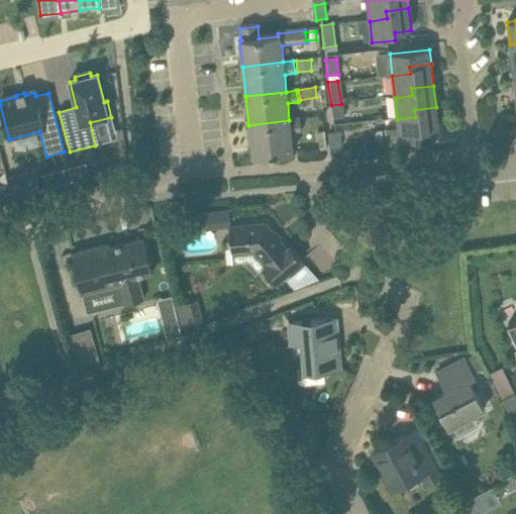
[(341,104),(331,105),(332,123),(342,122),(341,104)]
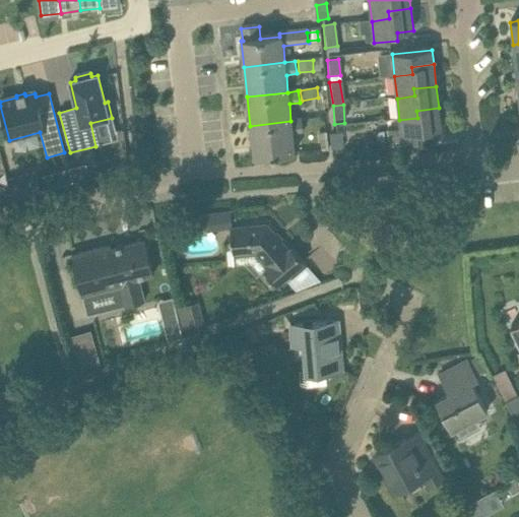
[(400,131),(388,132),(389,144),(426,139),(425,132),(441,130),(439,108),(416,111),(417,118),(399,120),(400,131)]
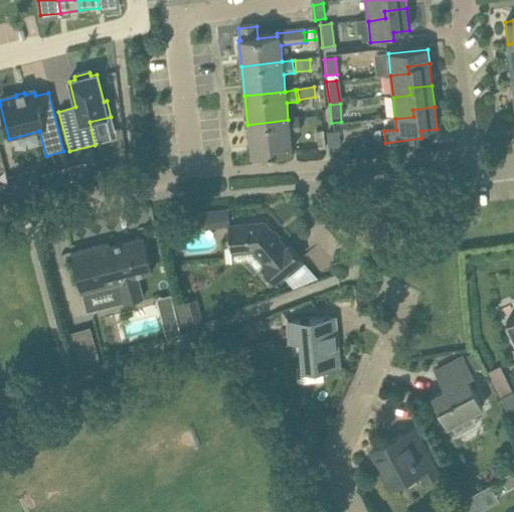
[(299,119),(288,120),(247,125),(251,158),(292,153),(289,132),(300,131),(299,119)]
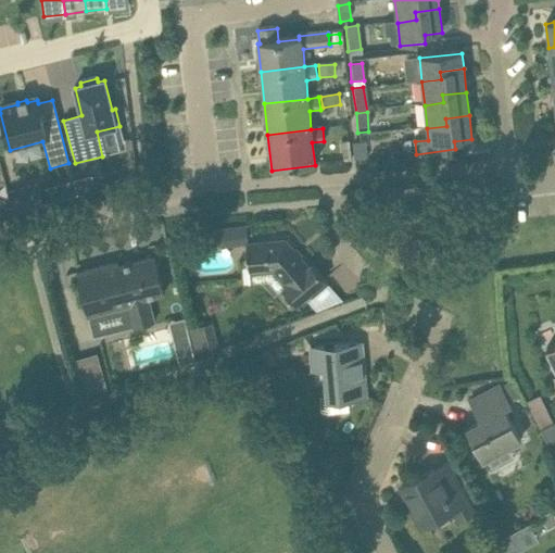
[(342,143),(344,162),(352,161),(350,142),(342,143)]
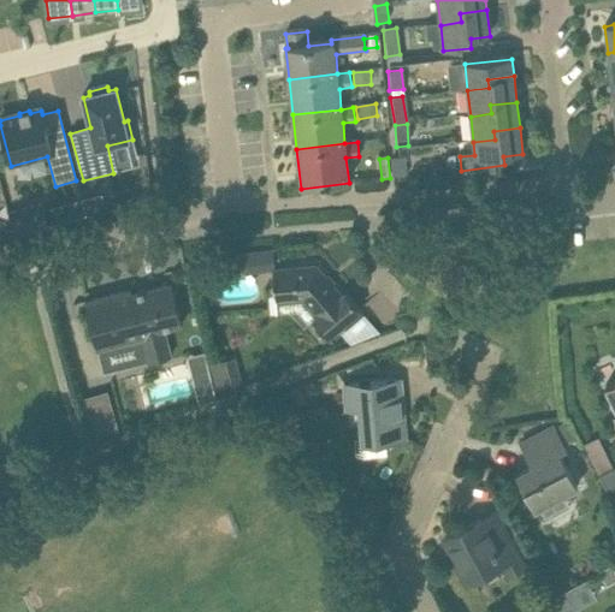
[(392,160),(395,178),(407,177),(404,159),(392,160)]
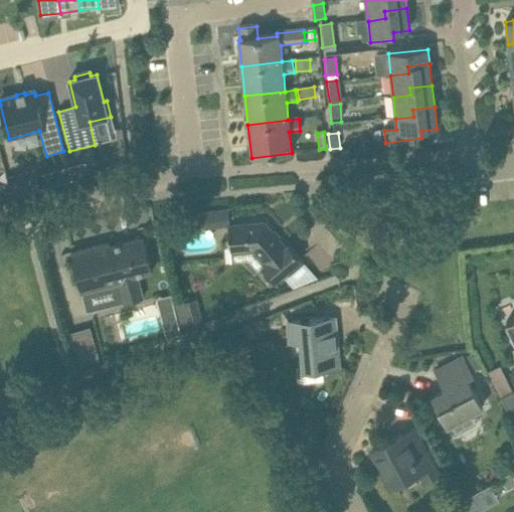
[(84,164),(71,168),(75,181),(89,177),(84,164)]
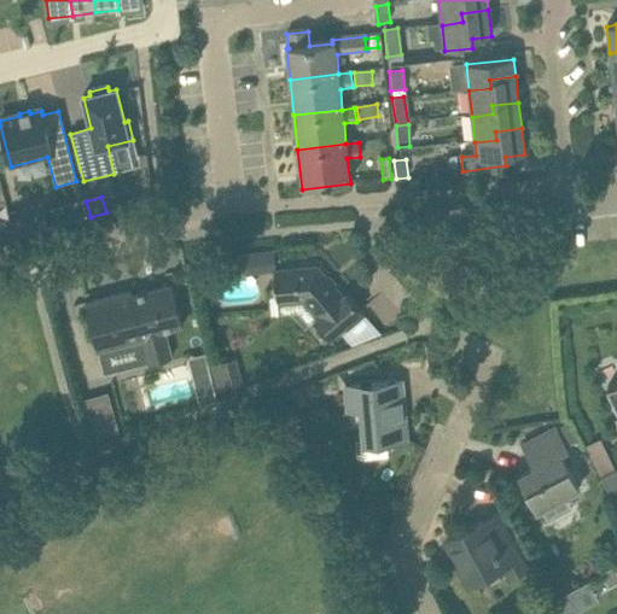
[(42,206),(9,215),(15,237),(47,228),(42,206)]
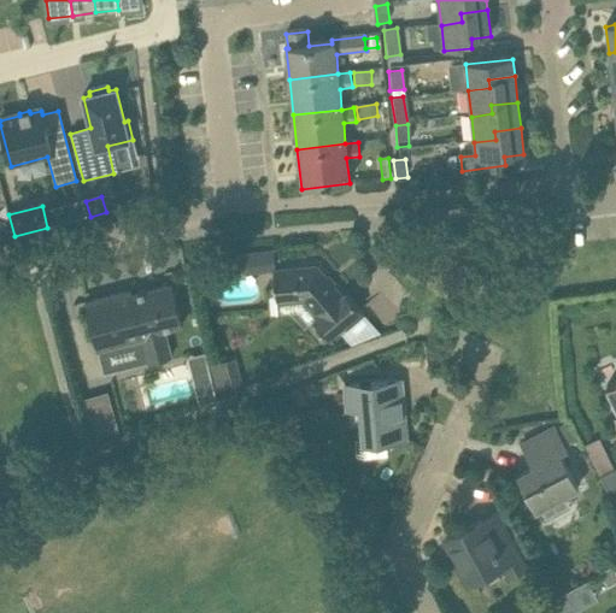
[(316,267),(274,272),(277,312),(297,312),(309,325),(312,322),(329,341),(361,313),(345,295),(342,298),(316,267)]
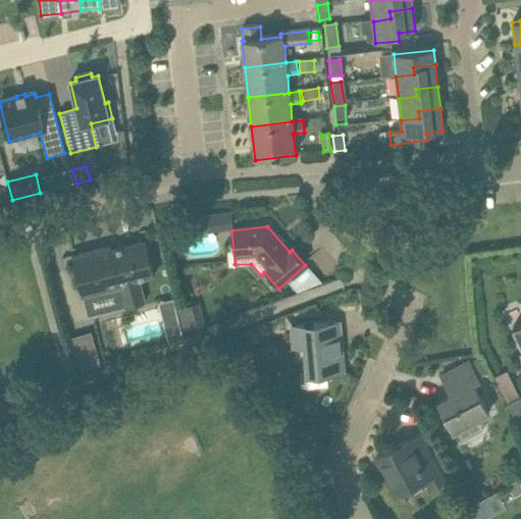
[(71,257),(76,276),(82,298),(120,288),(125,308),(146,304),(140,280),(154,276),(145,242),(111,250),(110,247),(71,257)]
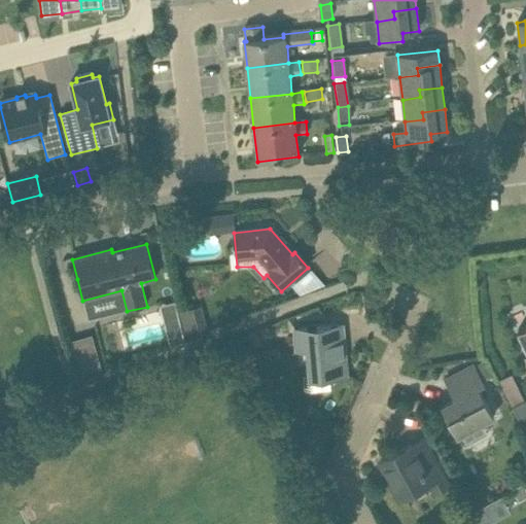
[(180,311),(187,335),(210,328),(203,306),(180,311)]
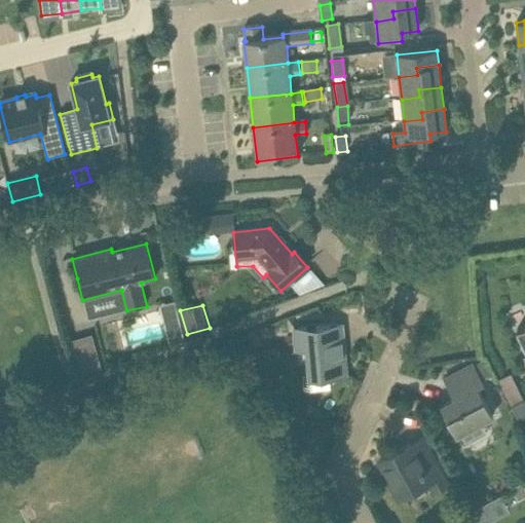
[(164,325),(170,346),(185,343),(179,322),(164,325)]
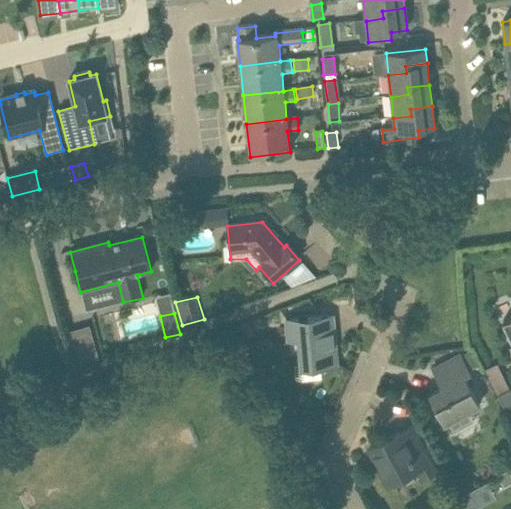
[(332,318),(286,322),(288,341),(299,340),(301,368),(293,369),(294,384),(320,382),(318,367),(336,365),(336,363),(334,363),(331,335),(334,335),(332,318)]
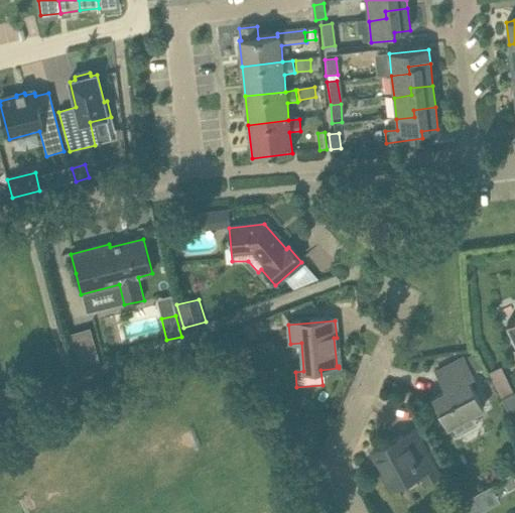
[(90,330),(67,337),(77,369),(100,362),(90,330)]
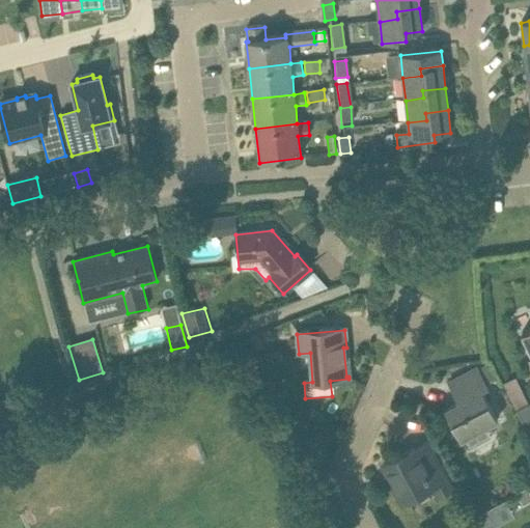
[(487,365),(478,370),(486,386),(496,381),(487,365)]
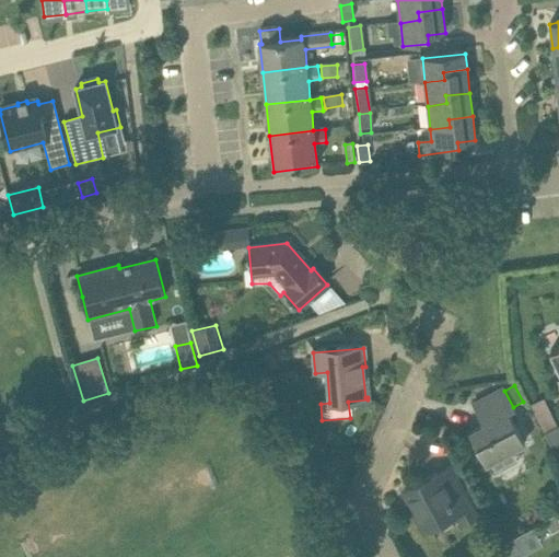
[(524,444),(508,414),(515,410),(513,407),(504,391),(503,389),(472,406),(484,427),(469,434),(486,465),(524,444)]
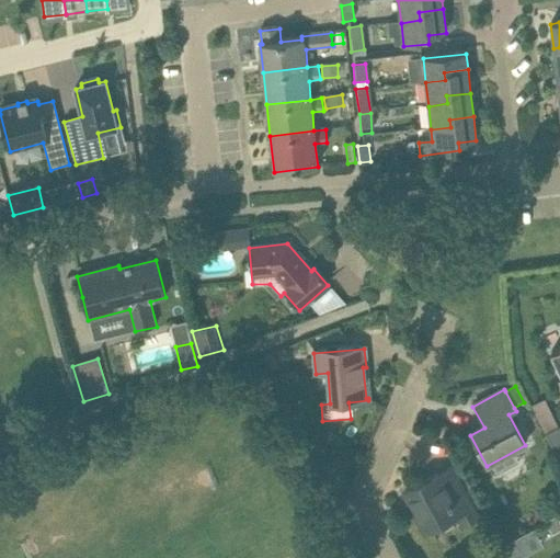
[(552,416),(539,422),(546,435),(559,429),(552,416)]
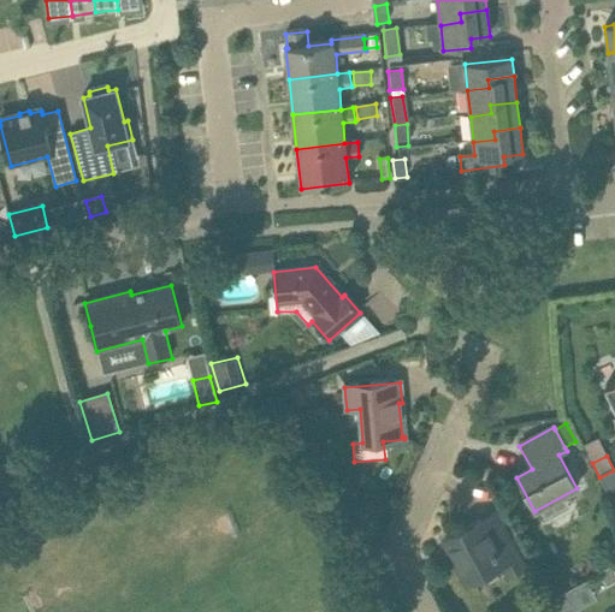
[(599,477),(607,492),(614,487),(614,469),(614,470),(599,477)]
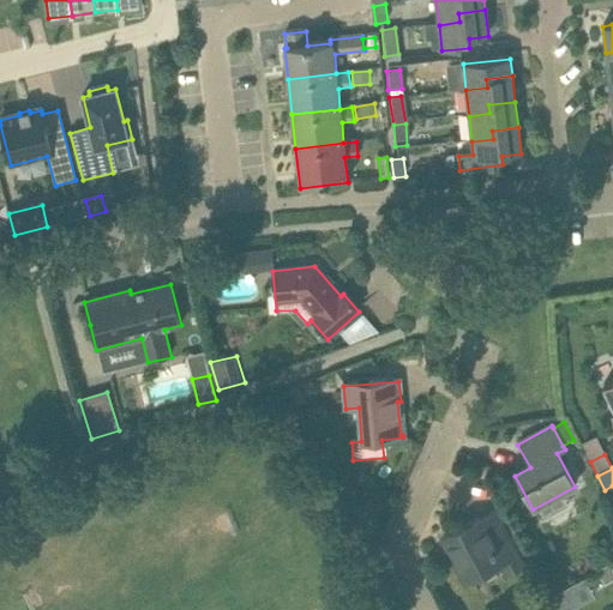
[(456,566),(466,584),(502,565),(509,577),(523,569),(492,513),(443,539),(449,550),(451,549),(460,565),(456,566)]
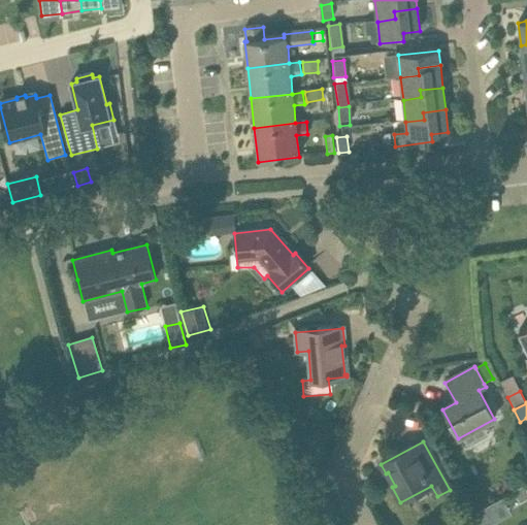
[(322,447),(306,455),(310,464),(326,456),(322,447)]
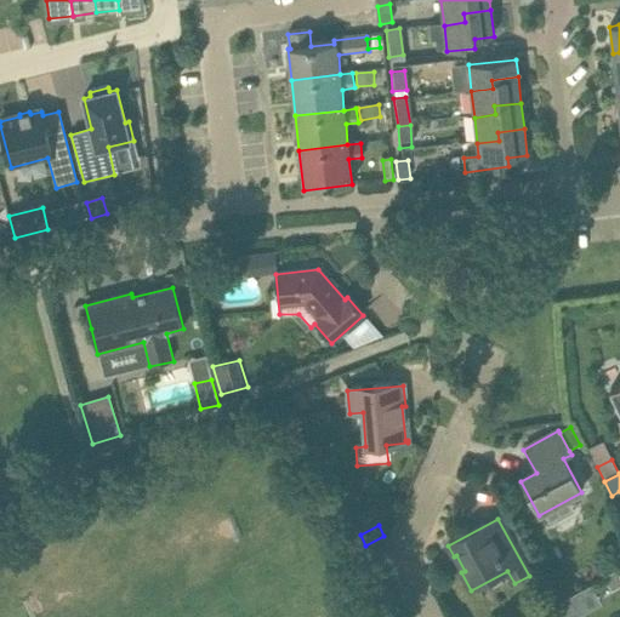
[(619,577),(616,572),(603,580),(612,593),(619,587),(619,577)]
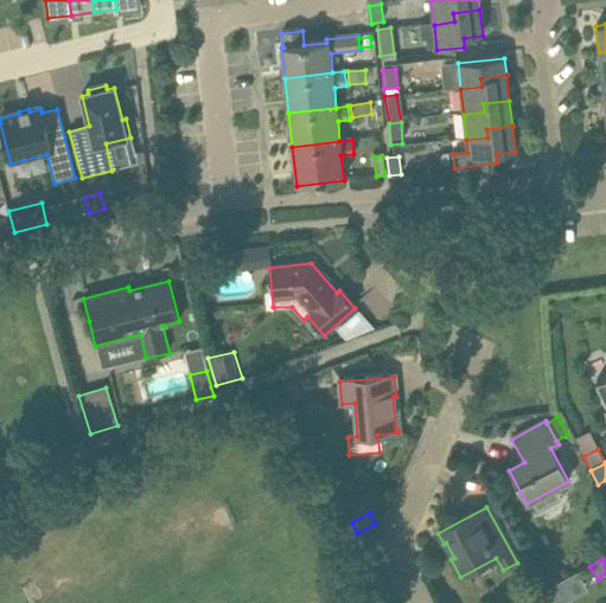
[(544,602),(540,592),(520,602),(544,602)]
